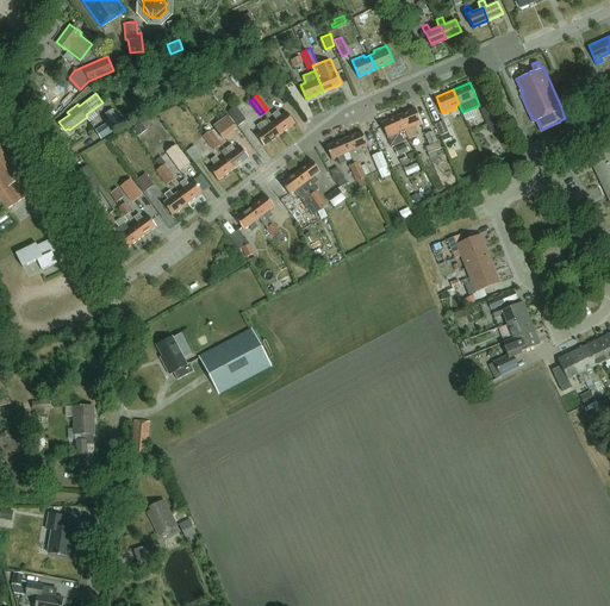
[(491,131),(500,126),(490,104),(480,107),(491,131)]
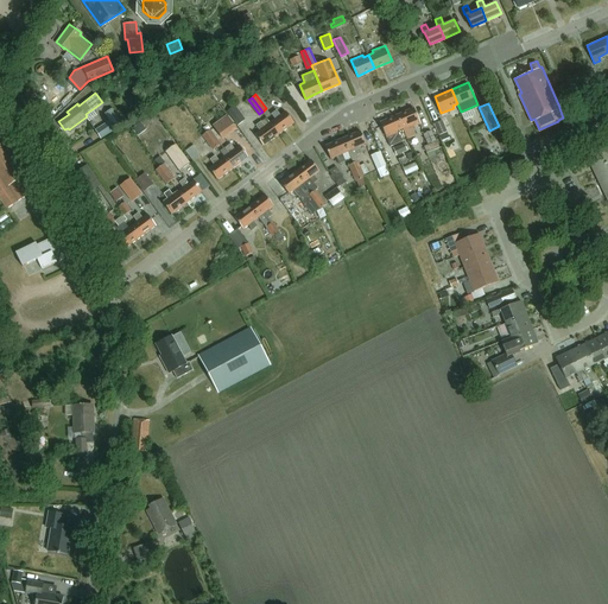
[(397,113),(403,127),(407,125),(409,127),(420,122),(413,106),(397,113)]
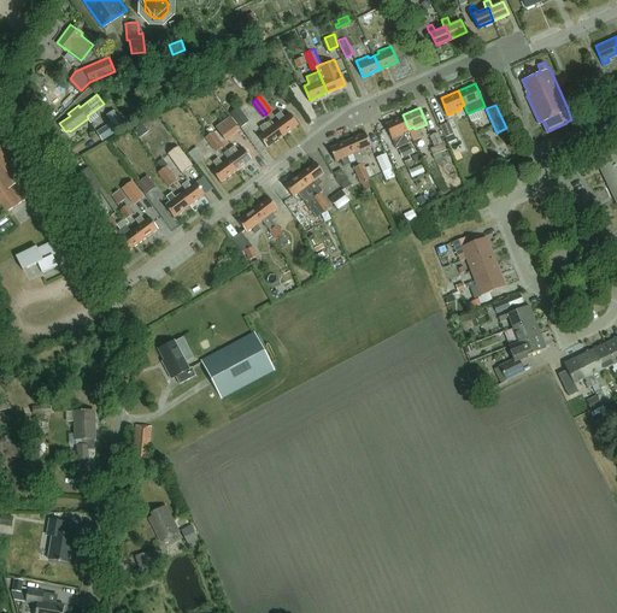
[(231,115),(240,125),(247,121),(239,110),(231,115)]
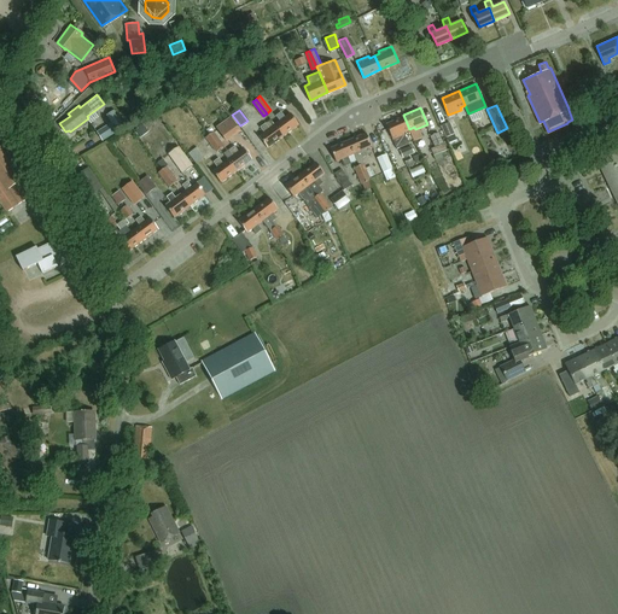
[(270,118),(284,135),(299,123),(290,111),(285,115),(281,110),(270,118)]
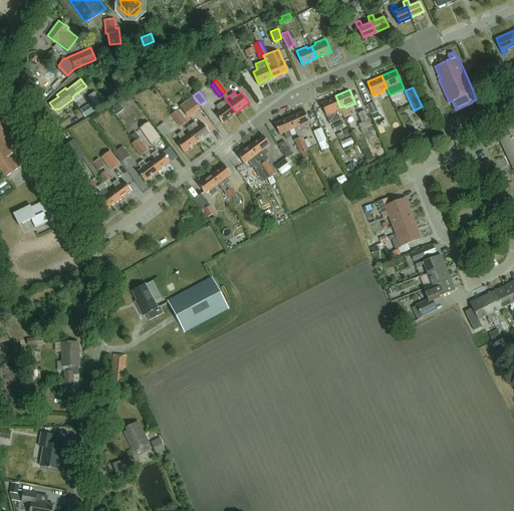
[(201,106),(200,104),(193,95),(180,105),(188,115),(201,106)]
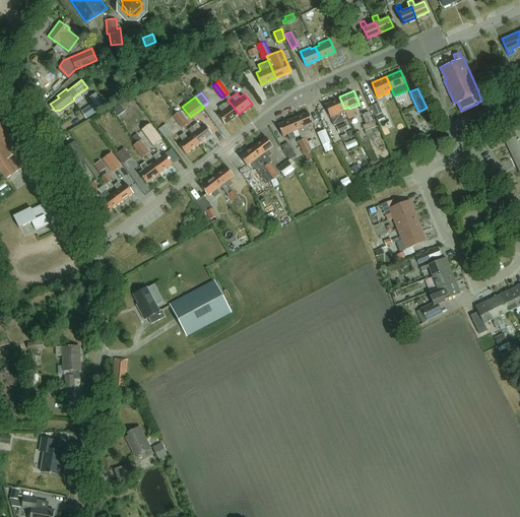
[(324,103),(330,117),(333,124),(343,119),(340,113),(340,111),(344,109),(339,97),(324,103)]
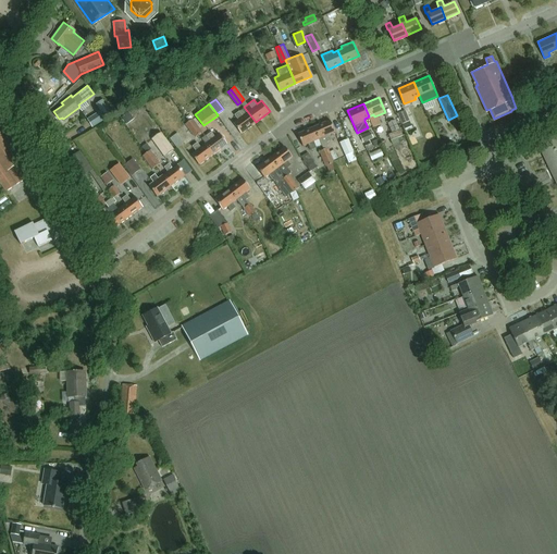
[(242,132),(256,122),(244,107),(234,113),(237,118),(233,121),(242,132)]
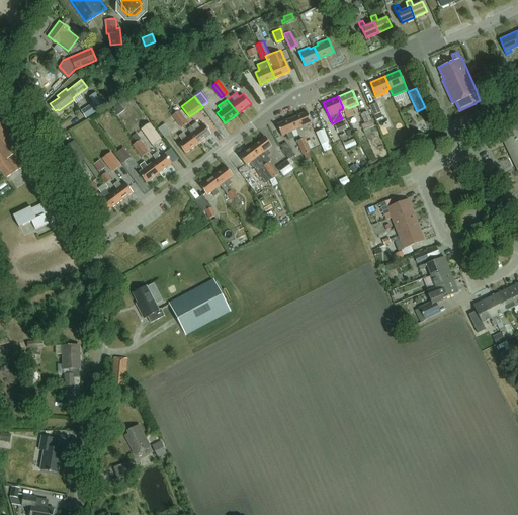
[(374,113),(376,119),(383,116),(380,110),(381,110),(377,101),(369,104),(373,113),(374,113)]
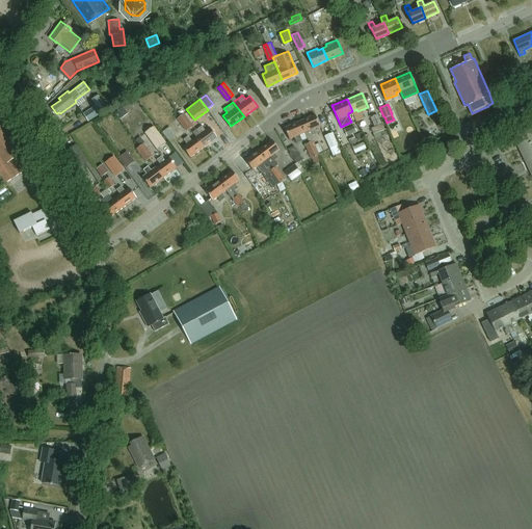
[(96,105),(83,113),(87,120),(100,111),(96,105)]
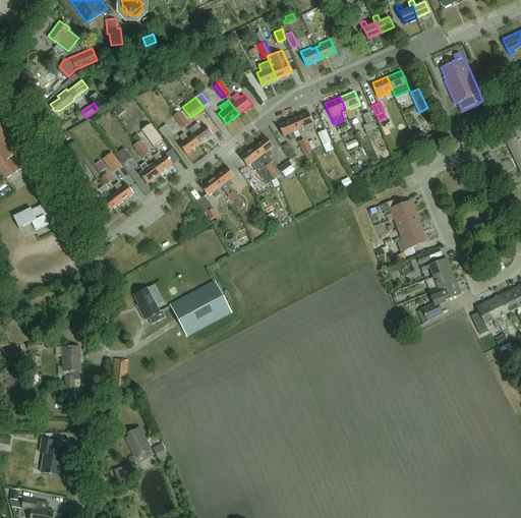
[(173,108),(177,113),(185,124),(189,122),(176,105),(173,108)]
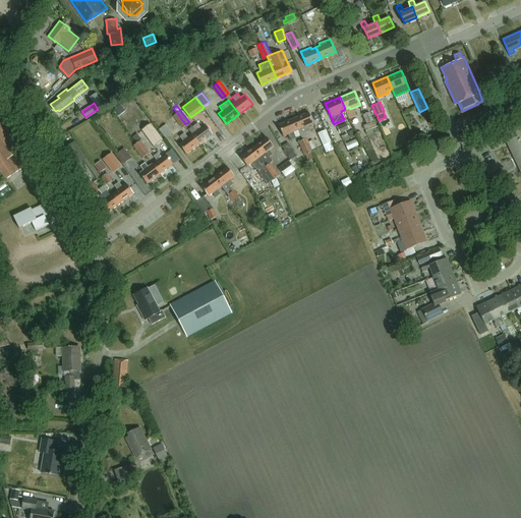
[(293,117),(298,128),(303,126),(305,131),(310,129),(308,124),(313,122),(308,110),(293,117)]
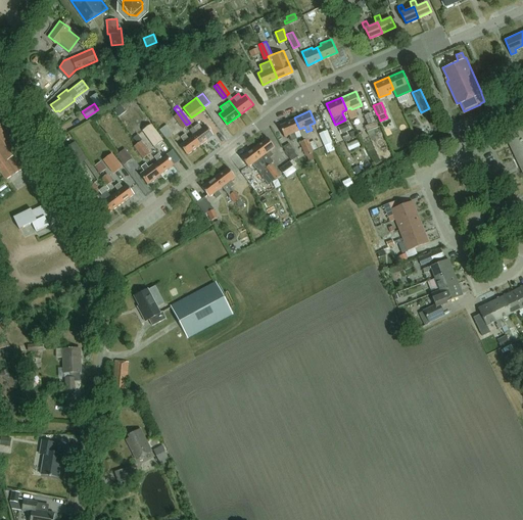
[(376,121),(372,111),(365,114),(369,124),(376,121)]
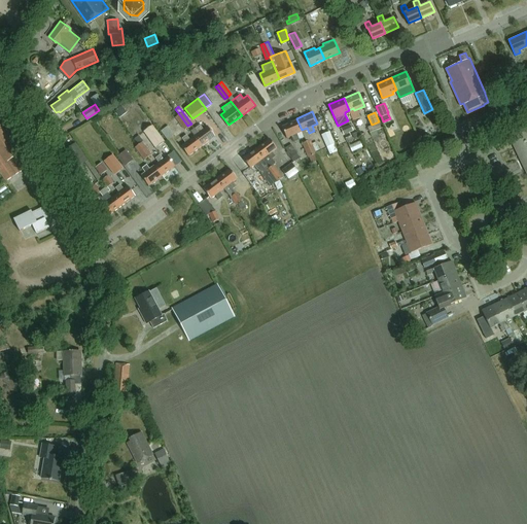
[(187,126),(179,114),(175,116),(184,129),(187,126)]
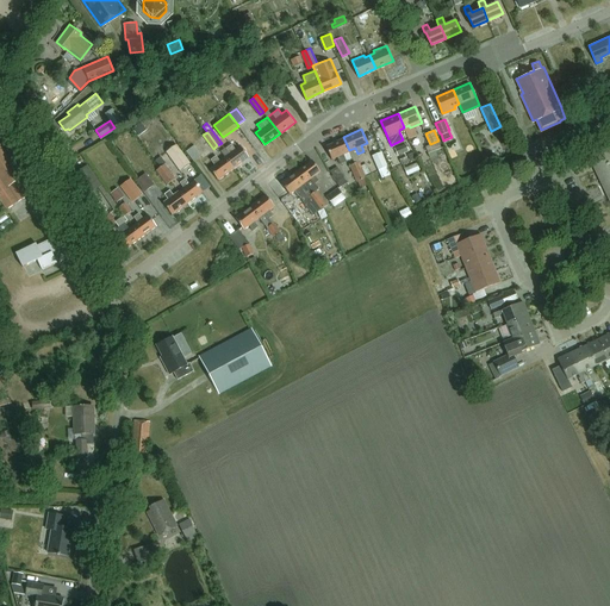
[(343,152),(349,150),(343,137),(325,144),(331,158),(337,156),(340,162),(346,158),(343,152)]
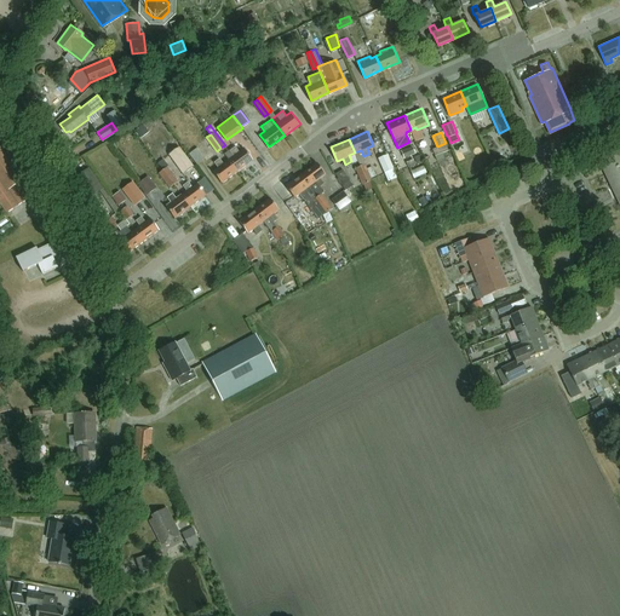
[(405,156),(415,151),(412,144),(401,149),(405,156)]
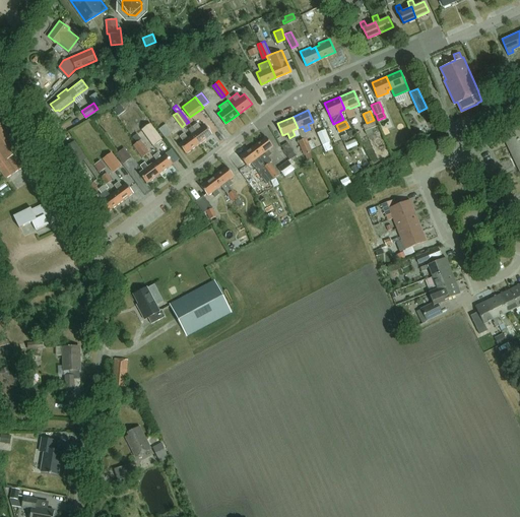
[(0,150),(5,159),(16,152),(19,150),(0,122),(0,150)]
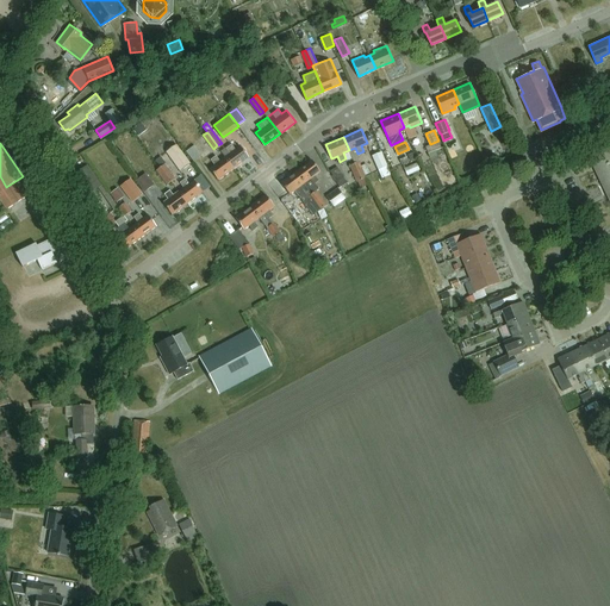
[(191,163),(176,143),(167,150),(180,170),(191,163)]
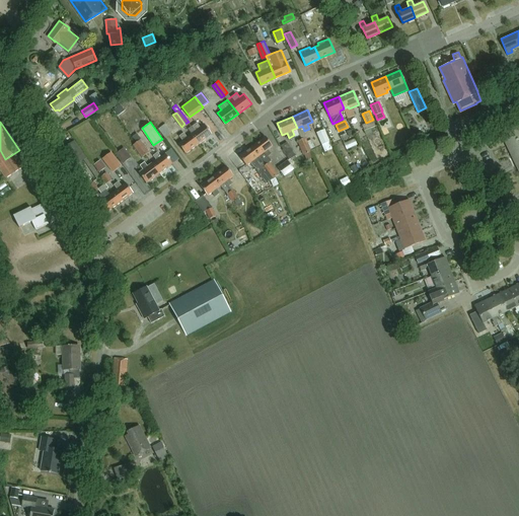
[(188,128),(199,143),(212,133),(204,123),(200,126),(197,122),(188,128)]
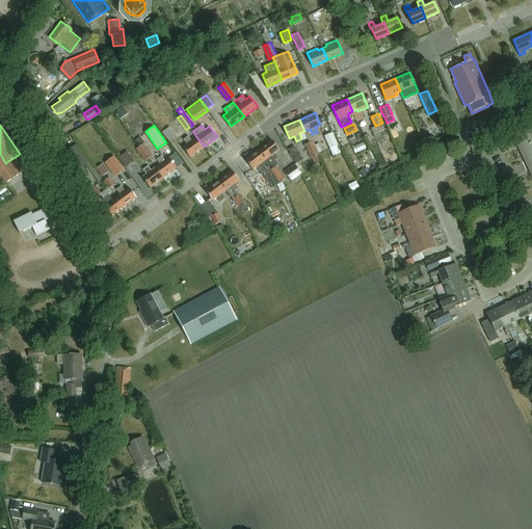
[(531,127),(513,136),(519,148),(531,140),(531,125),(530,126),(531,127)]
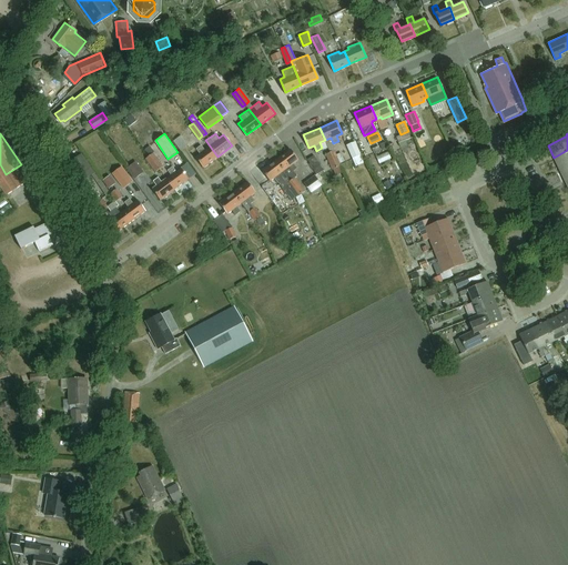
[(188,143),(181,134),(173,139),(181,149),(188,143)]
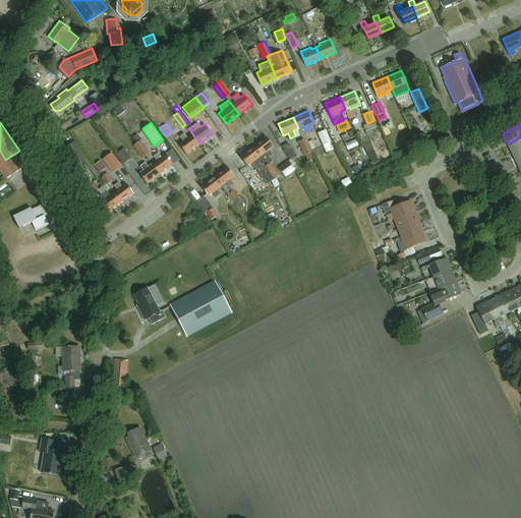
[(328,151),(336,147),(328,127),(320,130),(328,151)]
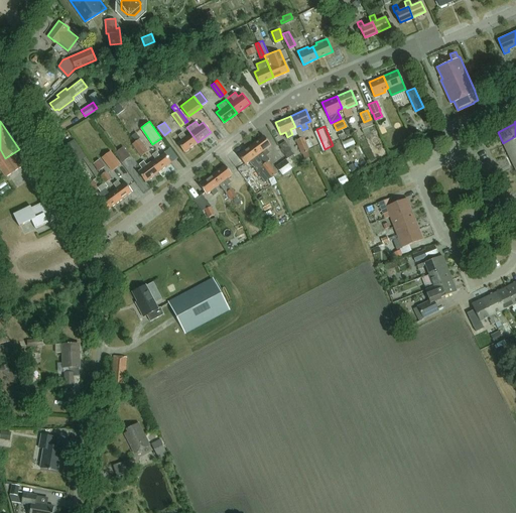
[(184,151),(198,142),(186,127),(178,134),(181,138),(176,141),(184,151)]
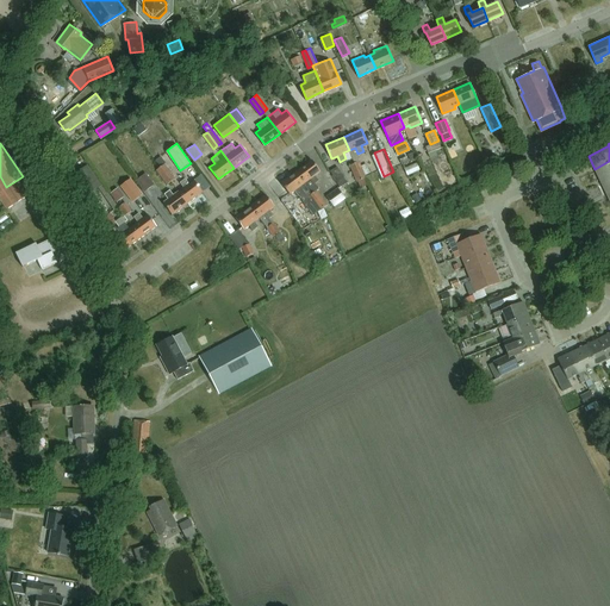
[(311,158),(296,169),(305,181),(312,192),(316,188),(318,187),(315,182),(319,179),(317,176),(316,174),(321,170),(311,158)]
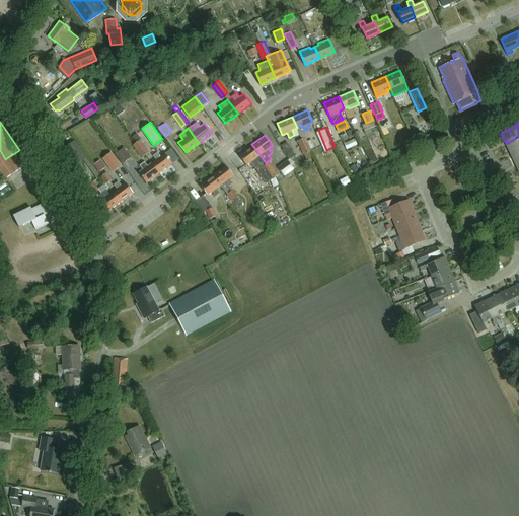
[(347,142),(349,145),(358,142),(356,136),(350,138),(351,140),(347,142)]
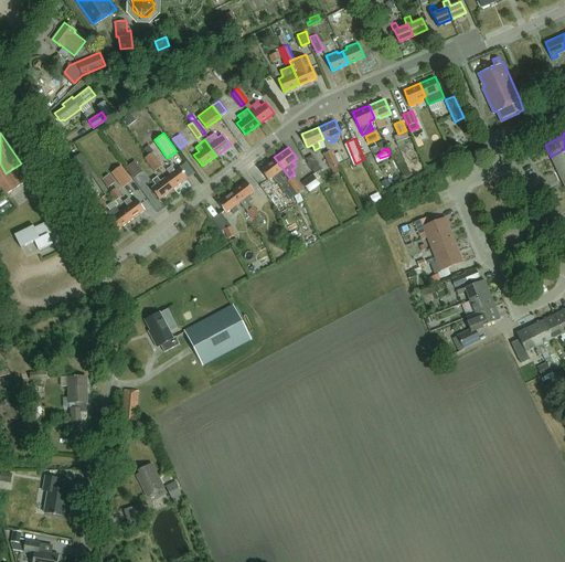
[(336,156),(334,154),(332,149),(324,151),(328,159),(336,156)]
